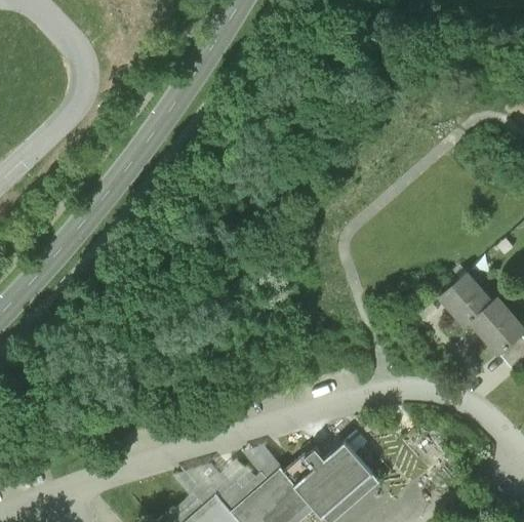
[(488,307),(488,306),(471,286),(474,283),(466,274),(441,295),(455,312),(453,314),(465,327),(473,320),(488,307)]
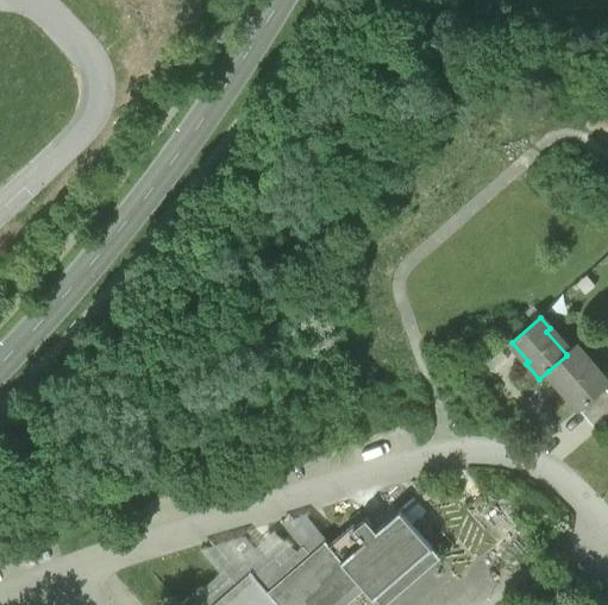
[(566,355),(549,371),(564,390),(562,392),(580,413),(605,390),(607,389),(582,360),(585,357),(576,345),(566,354),(566,355)]
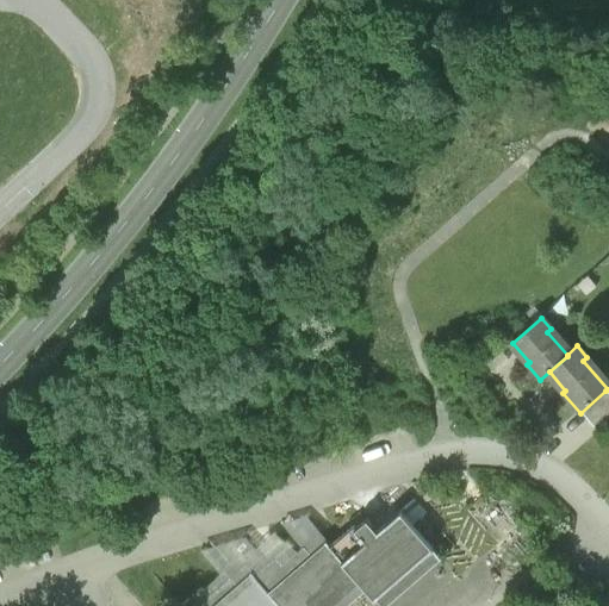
[(608,394),(606,391),(580,413),(598,435),(608,425),(608,394)]
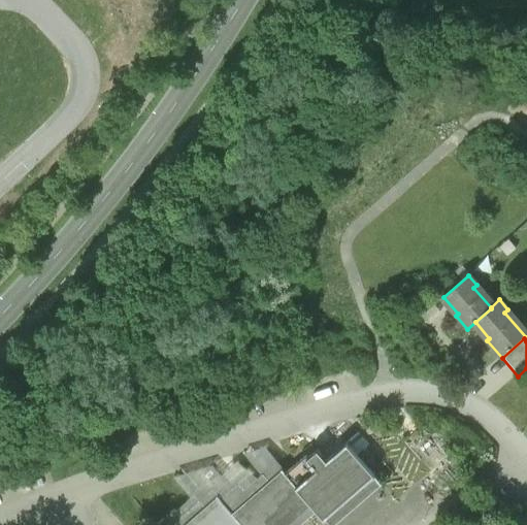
[(284,476),(316,512),(327,524),(335,524),(381,486),(346,446),(326,462),(316,451),(307,459),(305,456),(284,476)]
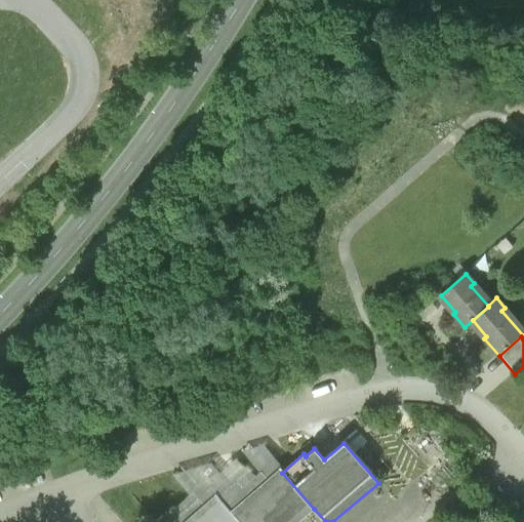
[(218,498),(238,521),(299,521),(314,509),(282,473),(279,469),(267,479),(260,472),(242,488),(237,482),(218,498)]
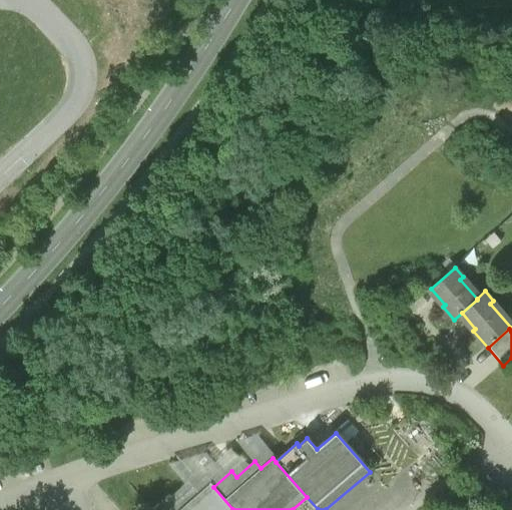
[(168,497),(154,509),(232,509),(213,487),(209,483),(197,494),(192,487),(173,503),(168,497)]
